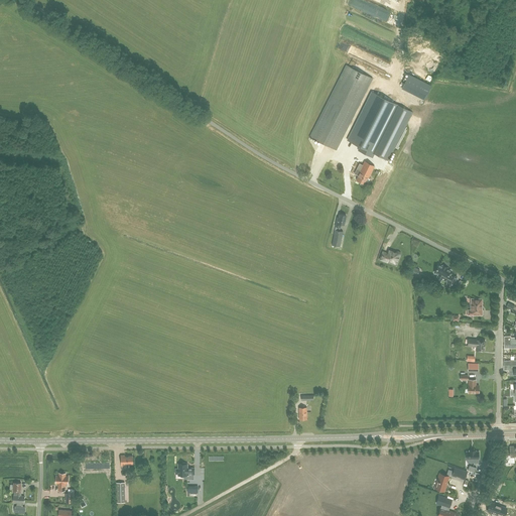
[(327,104),(309,136),(337,150),(373,79),(346,65),(327,104)]
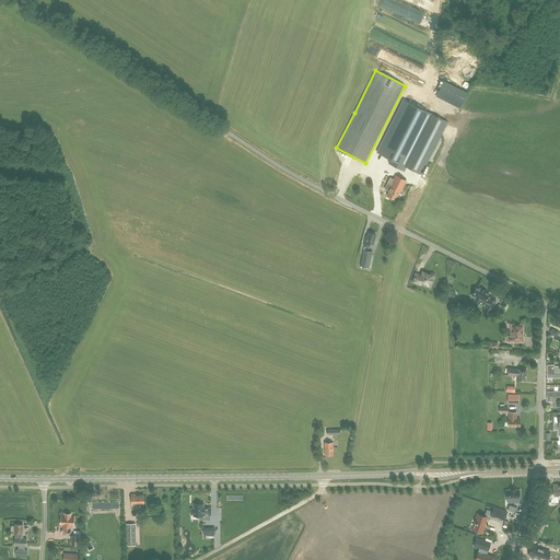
[(443,81),(436,95),(461,107),(468,93),(443,81)]
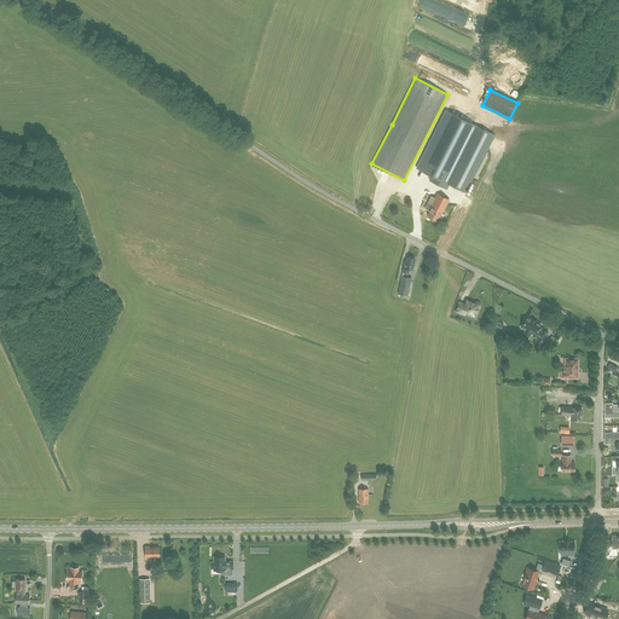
[(468,114),(470,108),(455,99),(450,108),(456,110),(457,109),(468,114)]
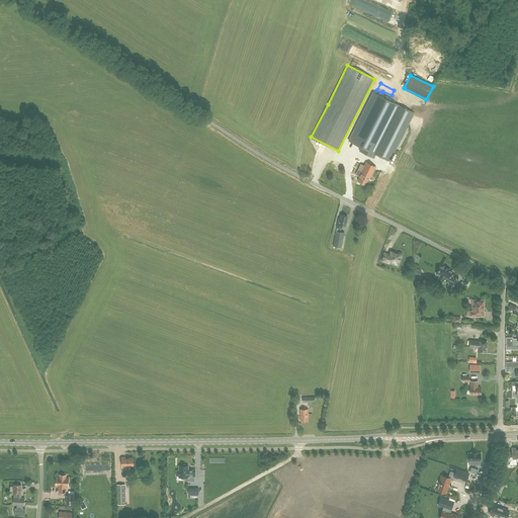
[(367,102),(364,112),(368,114),(372,104),(367,102)]
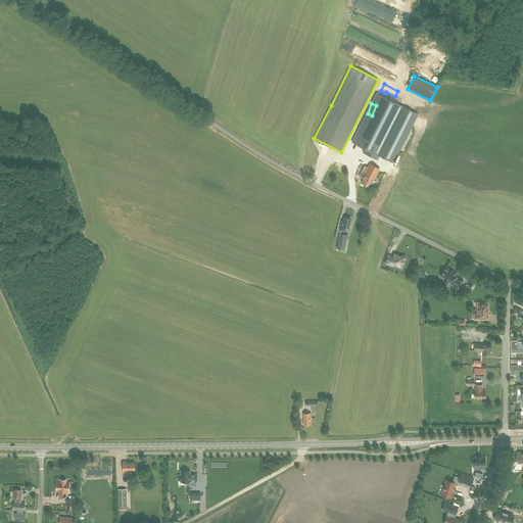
[(375,153),(393,162),(408,134),(419,113),(399,104),(389,125),(375,153)]
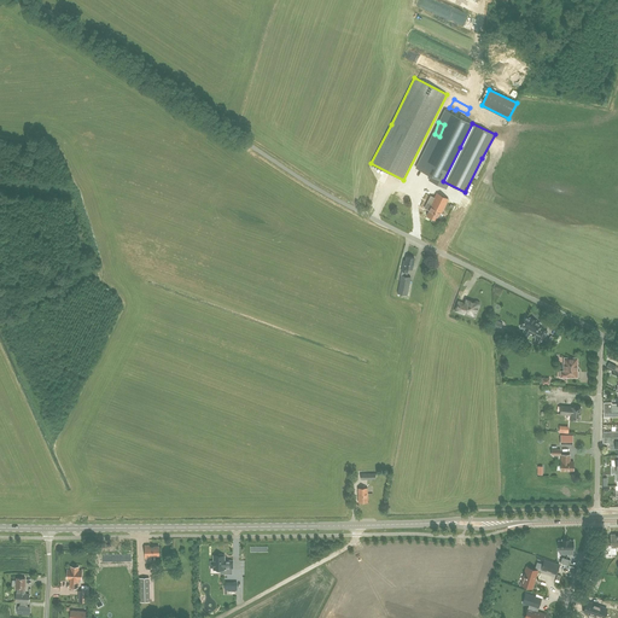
[(423,157),(435,162),(437,155),(438,156),(443,145),(431,140),(423,157)]
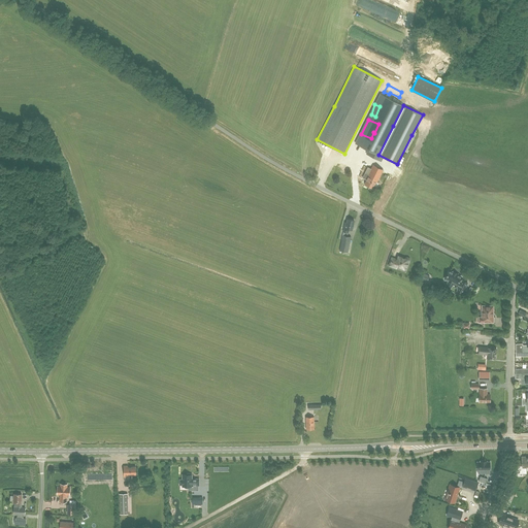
[(367,179),(365,185),(372,189),(376,182),(377,183),(384,170),(373,165),(371,169),(368,174),(365,173),(363,177),(367,179)]
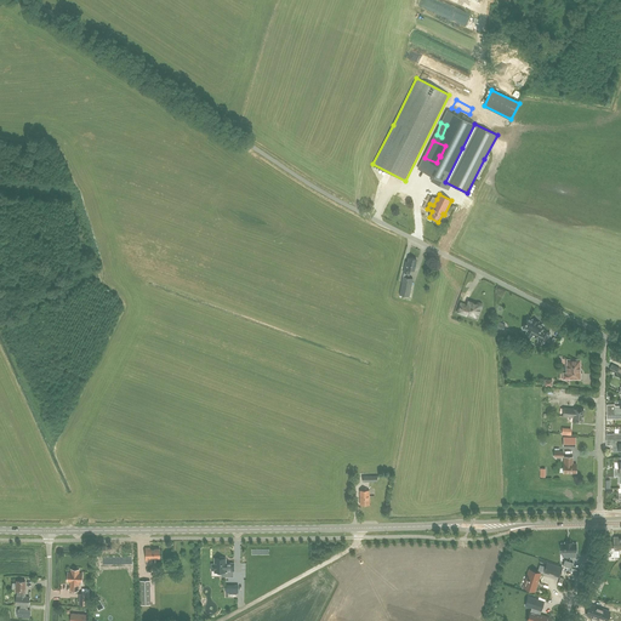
[(411,269),(415,271),(417,260),(409,258),(408,262),(406,262),(404,273),(410,274),(411,269)]
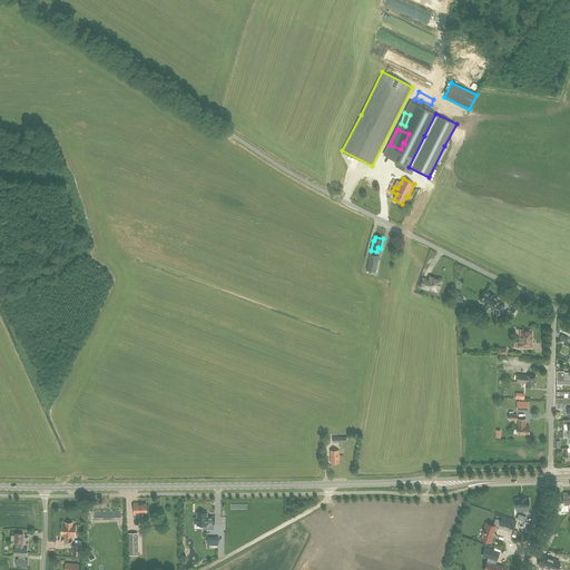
[(379,256),(370,254),(367,271),(375,272),(379,256)]
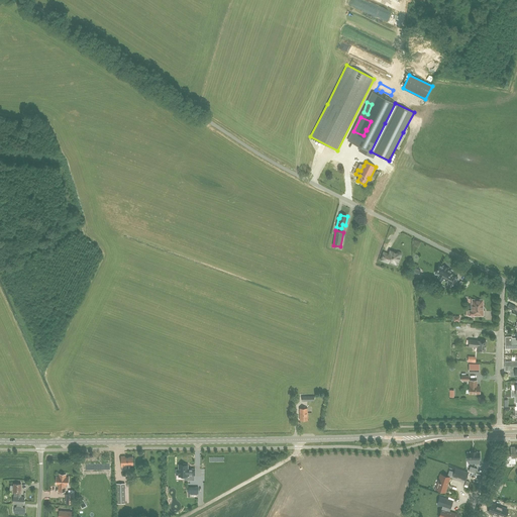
[(398,264),(401,255),(401,254),(401,253),(401,252),(400,252),(399,252),(398,252),(397,252),(397,253),(390,250),(389,254),(384,252),(381,260),(388,263),(389,261),(398,264)]
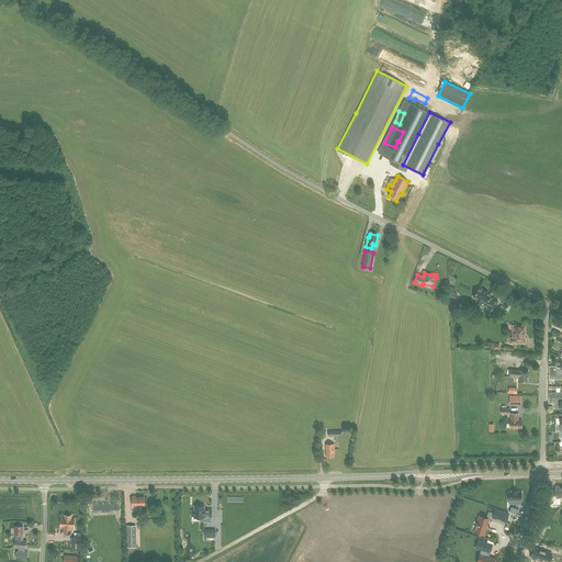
[(491,294),(486,292),(487,291),(482,289),(482,290),(478,288),(473,296),(478,299),(475,302),(481,304),(487,307),(486,310),(492,312),(497,301),(492,299),(492,300),(490,298),(491,294)]
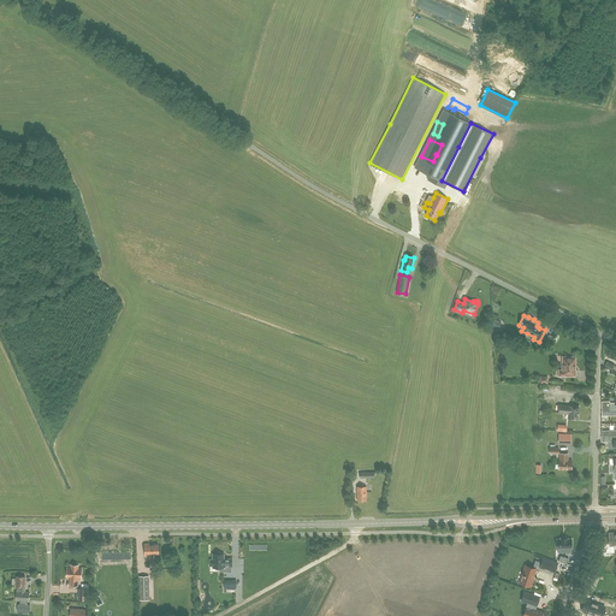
[(575,377),(575,371),(575,356),(562,356),(562,371),(558,371),(558,377),(575,377)]
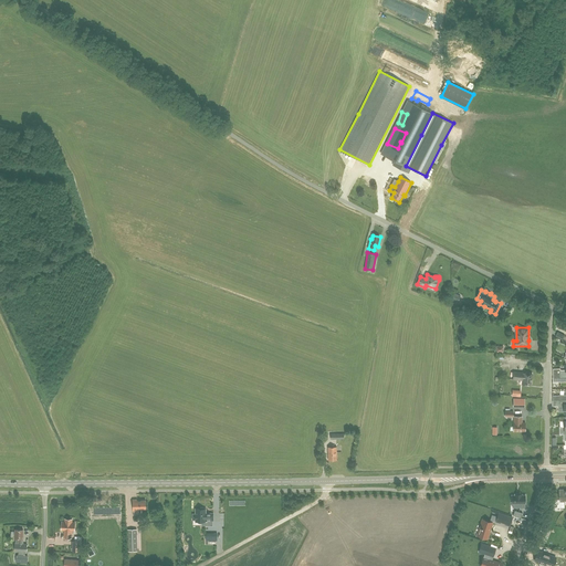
[(565,365),(565,369),(559,370),(559,368),(553,369),(553,377),(558,377),(565,377),(565,365)]
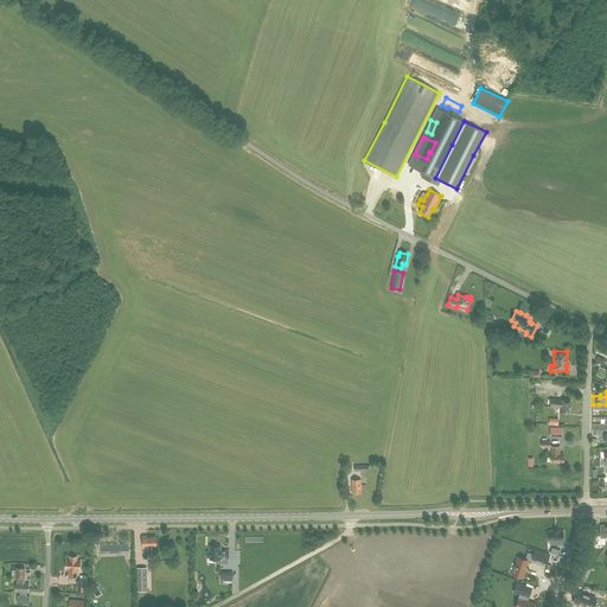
[(551,398),(550,407),(561,408),(560,413),(569,413),(570,401),(551,398)]
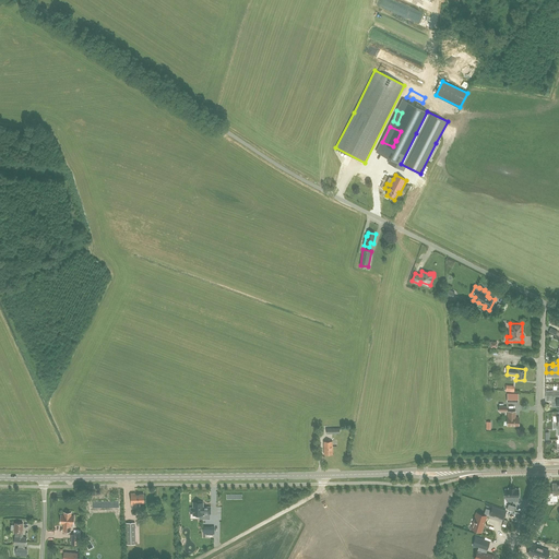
[(558,399),(558,395),(545,395),(545,401),(550,401),(550,403),(557,403),(557,406),(558,406),(558,399)]
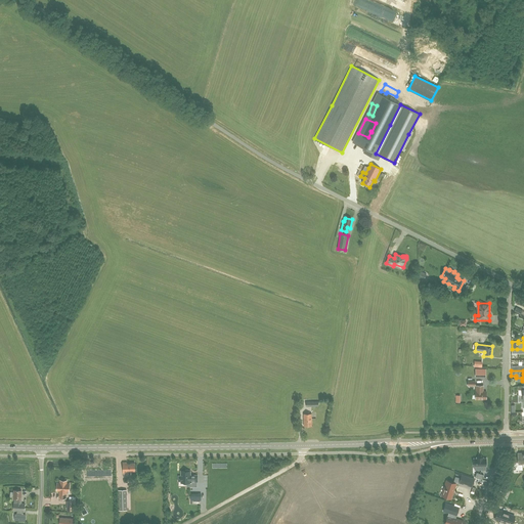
[(476,391),(475,399),(486,399),(486,391),(483,391),(483,386),(476,385),(476,391)]
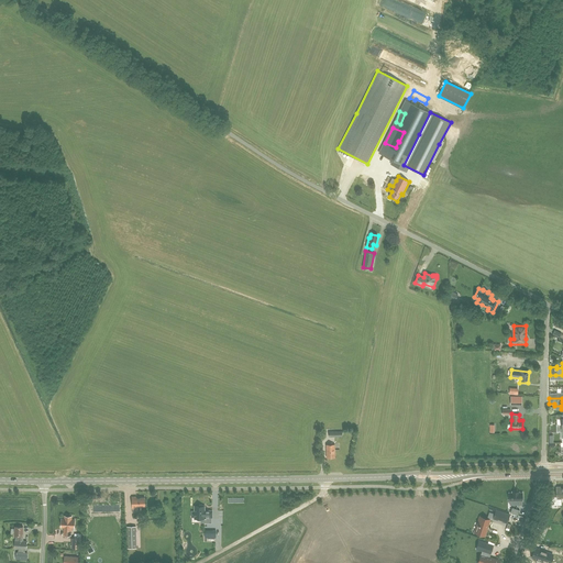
[(327,444),(327,457),(335,457),(335,444),(327,444)]
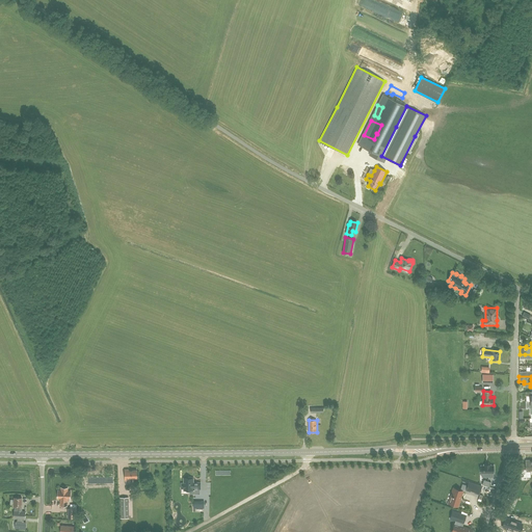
[(531,460),(529,461),(526,461),(526,464),(522,464),(522,473),(522,477),(530,477),(530,472),(530,470),(531,470),(531,460)]
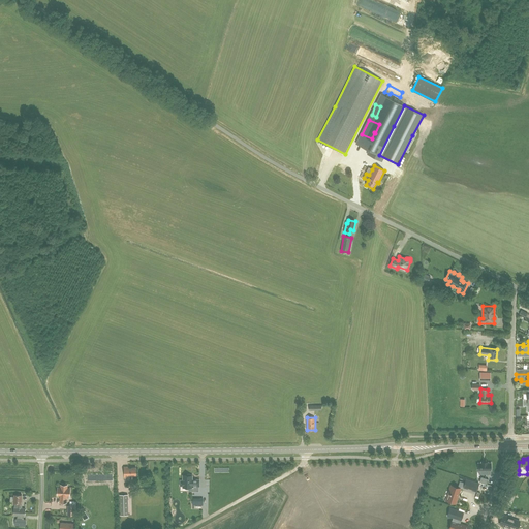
[(491,463),(478,463),(478,470),(481,470),(481,474),(488,474),(488,473),(490,473),(490,470),(491,470),(491,463)]
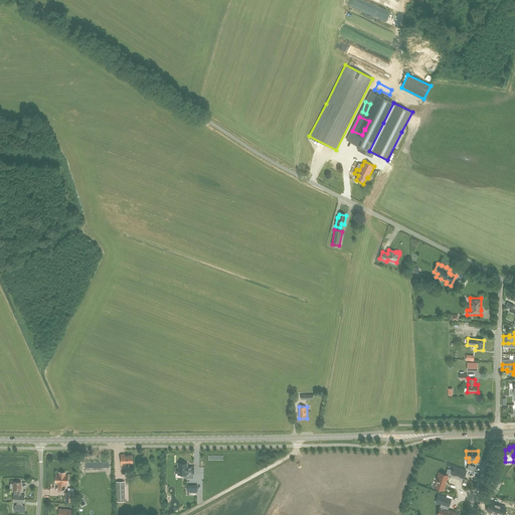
[(125,464),(133,463),(132,455),(125,456),(125,455),(121,455),(121,465),(125,465),(125,464)]
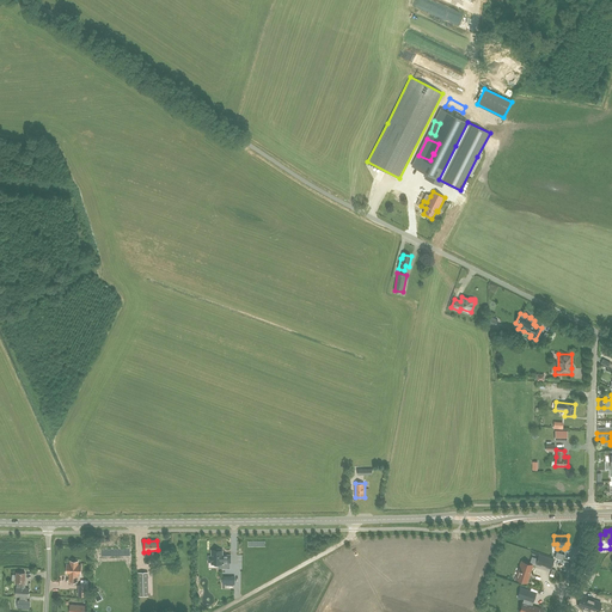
[(212,563),(218,564),(218,568),(231,568),(231,563),(231,555),(222,555),(222,550),(221,550),(221,549),(216,549),(216,550),(212,550),(212,556),(208,556),(208,562),(212,562),(212,563)]
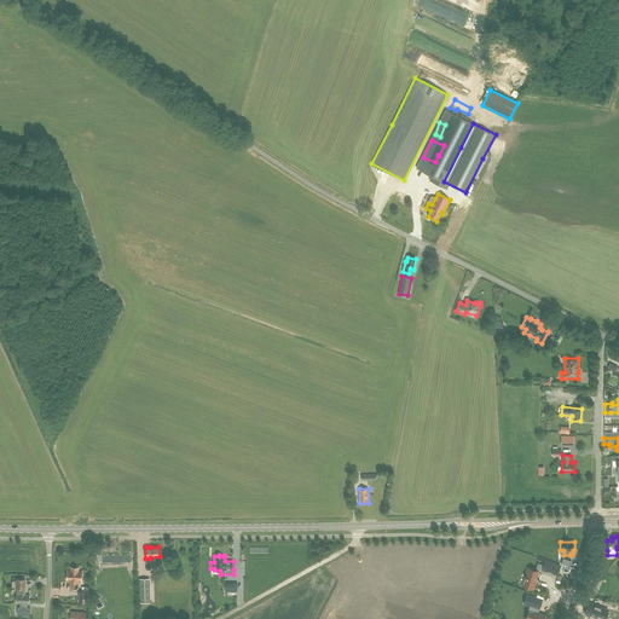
[(545,561),(544,565),(543,570),(547,572),(548,570),(554,572),(554,573),(557,574),(560,566),(545,561)]
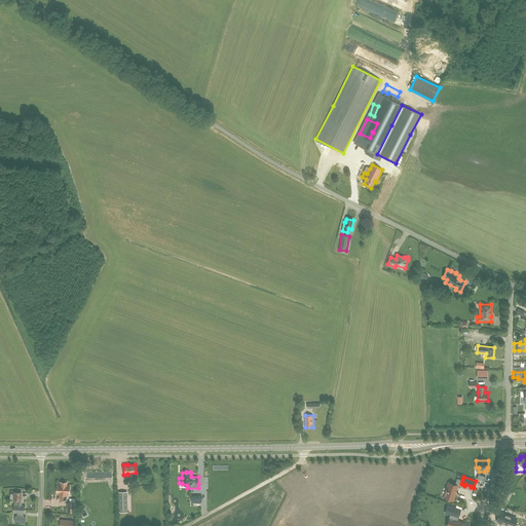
[(67,482),(63,482),(63,485),(58,485),(57,492),(61,492),(61,494),(60,494),(60,499),(66,500),(67,494),(66,494),(66,493),(69,493),(70,485),(67,485),(67,482)]
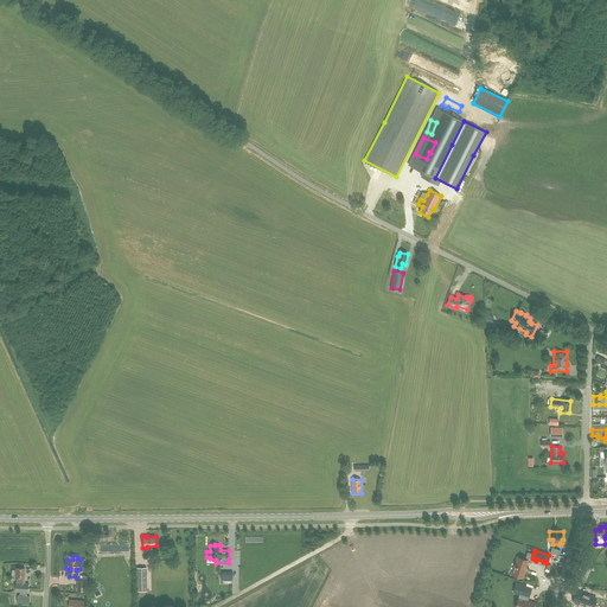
[(528,560),(517,556),(511,574),(522,577),(528,560)]
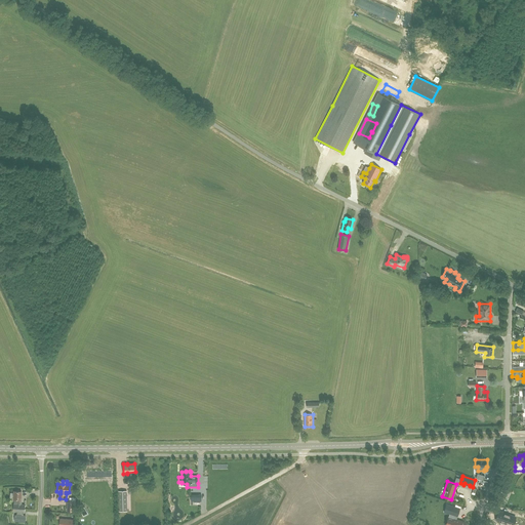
[(23,497),(22,497),(22,491),(14,490),(13,498),(14,498),(14,503),(13,512),(25,512),(26,505),(22,503),(23,497)]
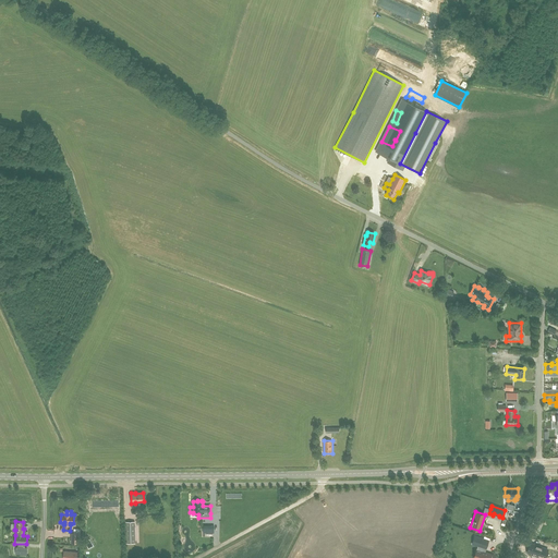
[(135,543),(134,521),(125,522),(126,544),(135,543)]
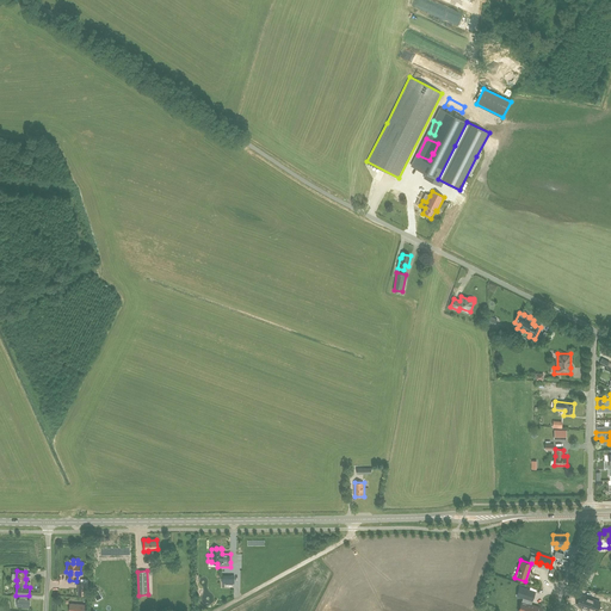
[(524,610),(541,610),(542,609),(529,604),(530,600),(532,600),(536,592),(520,587),(517,596),(523,598),(520,606),(525,608),(525,610),(524,609),(524,610)]
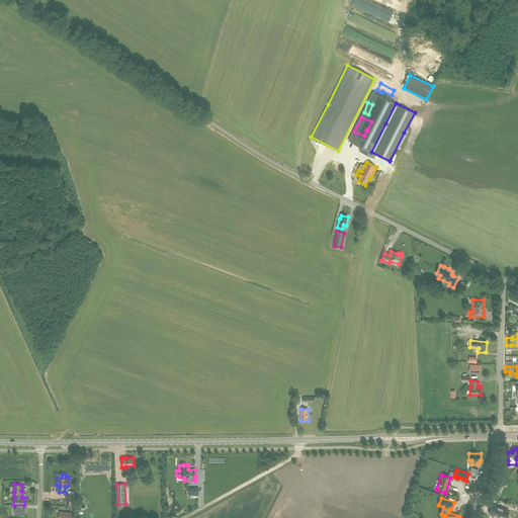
[(489,513),(501,517),(503,517),(505,517),(507,516),(509,510),(493,504),(489,513)]
